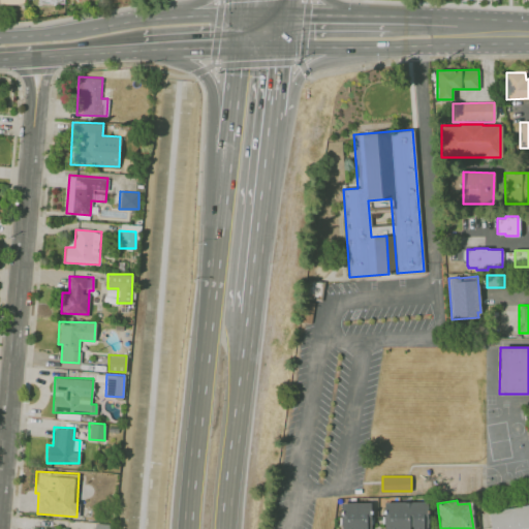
[(385,528),(429,528),(429,504),(385,504),(385,528)]
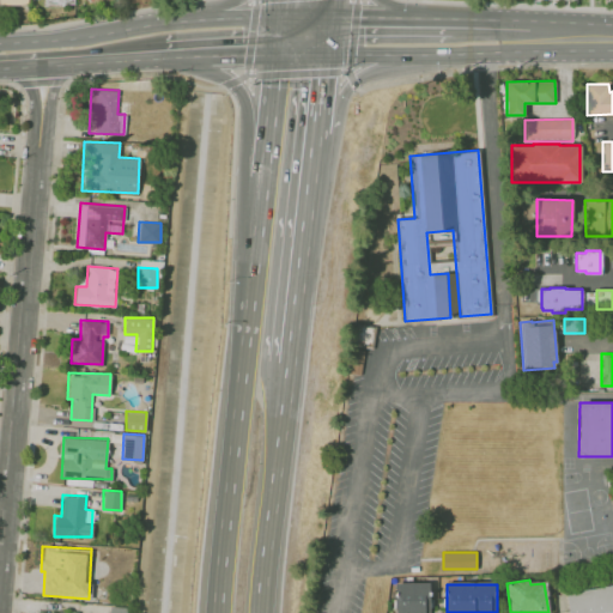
[(568,612),(564,593),(612,584),(612,612),(568,612)]
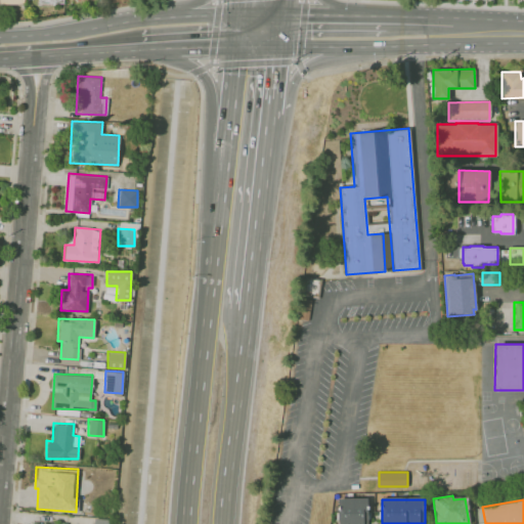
[(337,523),(338,501),(367,501),(367,523),(337,523)]
